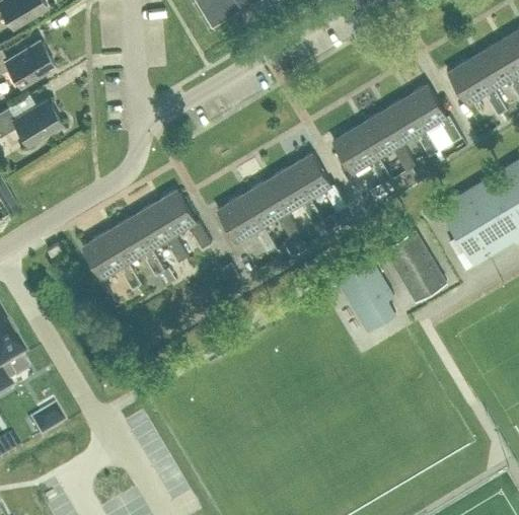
[(41,0),(0,0),(0,11),(10,28),(46,7),(41,0)]
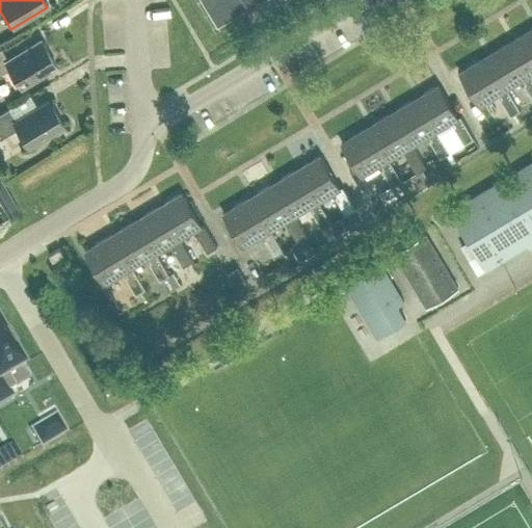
[(262,0),(196,0),(215,29),(262,0)]
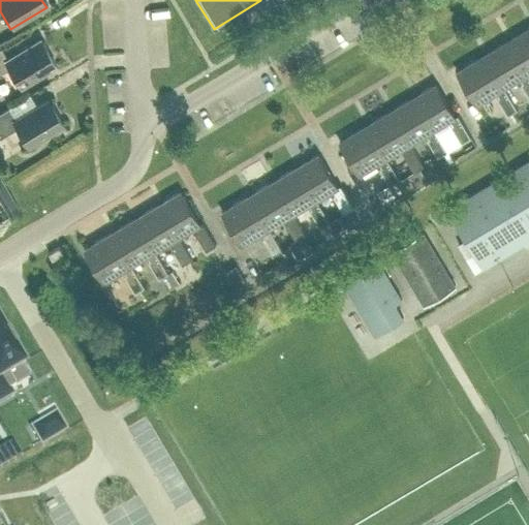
[(528,33),(528,32),(504,47),(524,79),(528,76),(528,75),(528,33)]
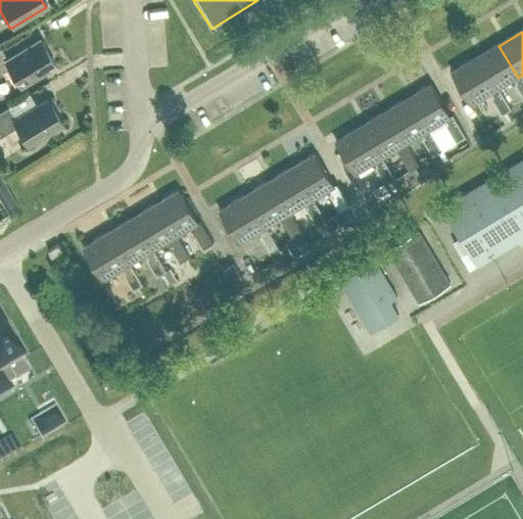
[(0,75),(7,71),(18,89),(54,66),(39,42),(7,61),(0,51),(0,50),(0,75)]
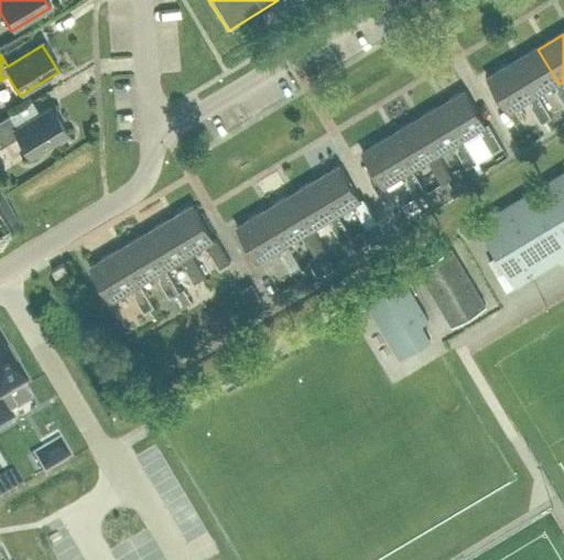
[(559,84),(538,50),(513,64),(534,99),(538,97),(554,87),(556,90),(554,92),(563,107),(563,84),(563,82),(559,84)]
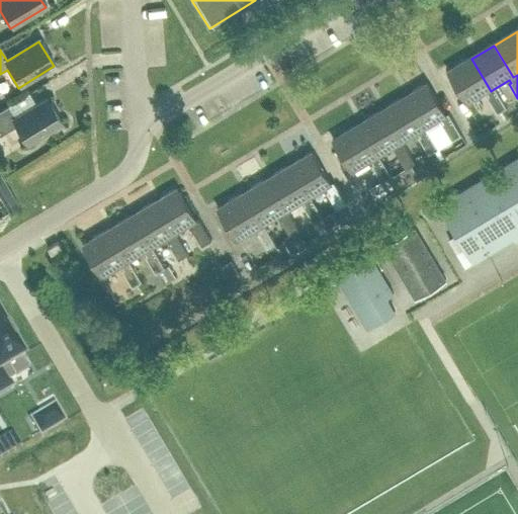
[(466,105),(486,94),(488,97),(486,98),(497,115),(506,110),(494,89),(491,91),(471,59),(447,74),(466,105)]
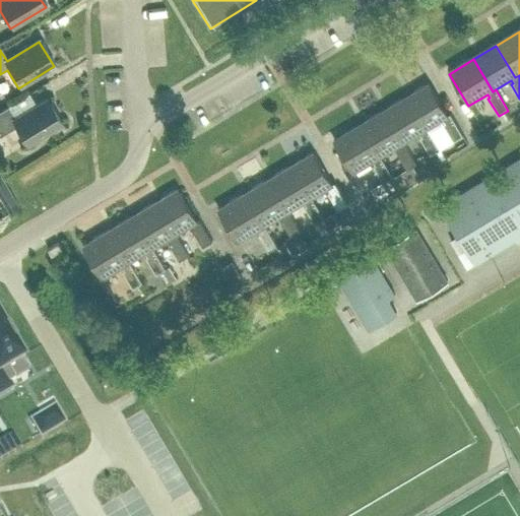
[(424,133),(427,131),(442,121),(445,125),(443,126),(453,143),(462,137),(450,116),(447,117),(428,86),(404,101),(424,133)]
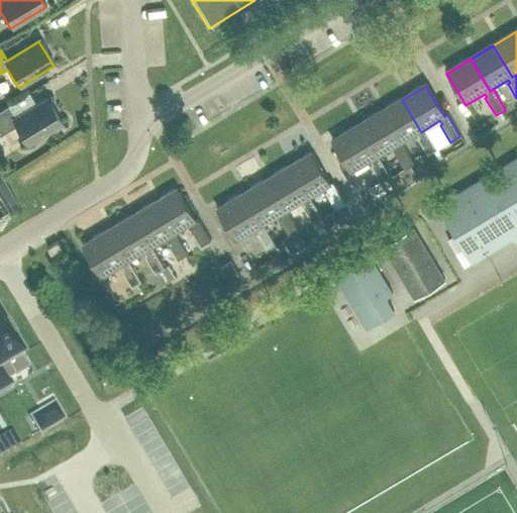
[(45,100),(14,119),(8,109),(0,113),(0,138),(16,128),(26,145),(61,125),(45,100)]
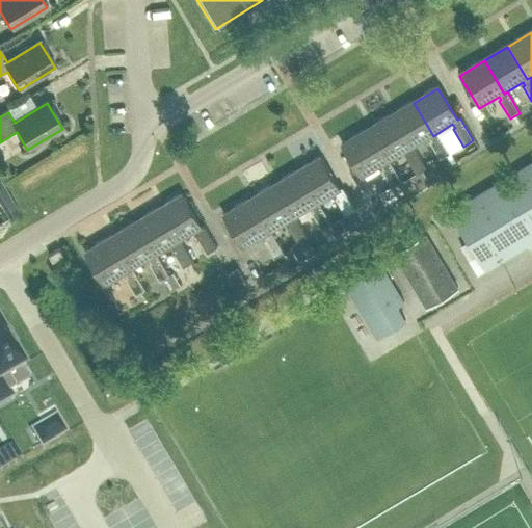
[(409,150),(413,148),(429,138),(431,142),(429,143),(440,161),(450,155),(436,134),(433,136),(414,103),(390,116),(409,150)]
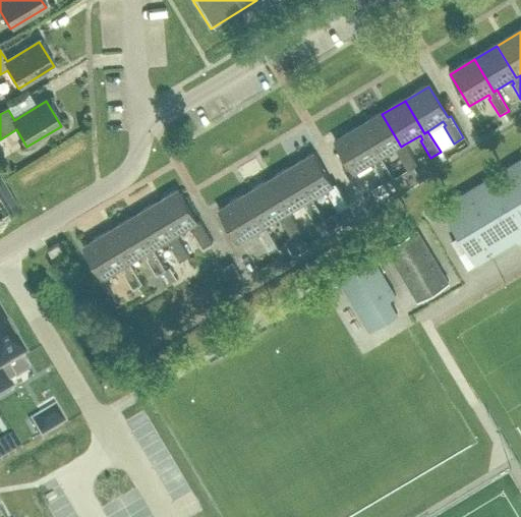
[(378,161),(381,159),(397,150),(399,153),(397,154),(407,172),(417,166),(404,145),(401,147),(382,114),(358,128),(378,161)]
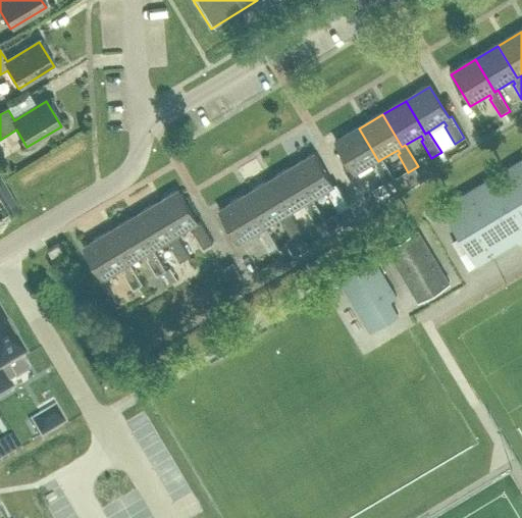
[(354,175),(374,164),(376,167),(374,168),(384,186),(395,180),(381,159),(378,161),(359,128),(334,143),(354,175)]
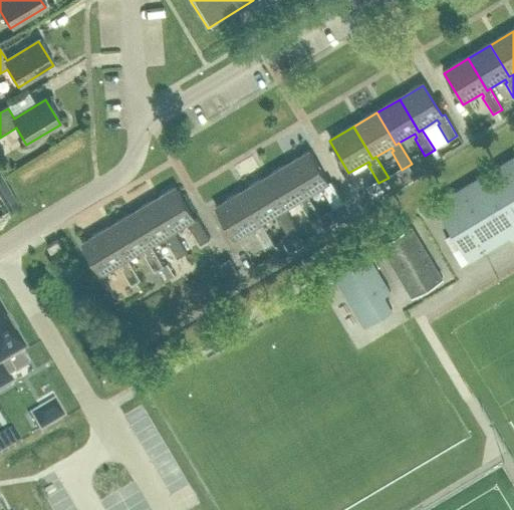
[(304,200),(307,198),(322,189),(324,192),(323,193),(333,210),(343,204),(329,183),(327,184),(308,154),(285,168),(304,200)]
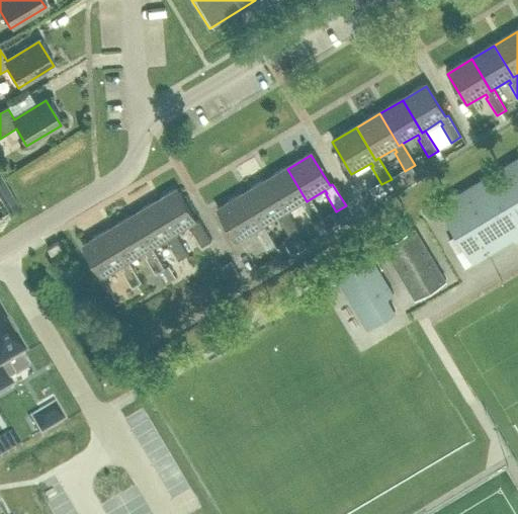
[(517,158),(438,207),(473,266),(517,239),(517,158)]
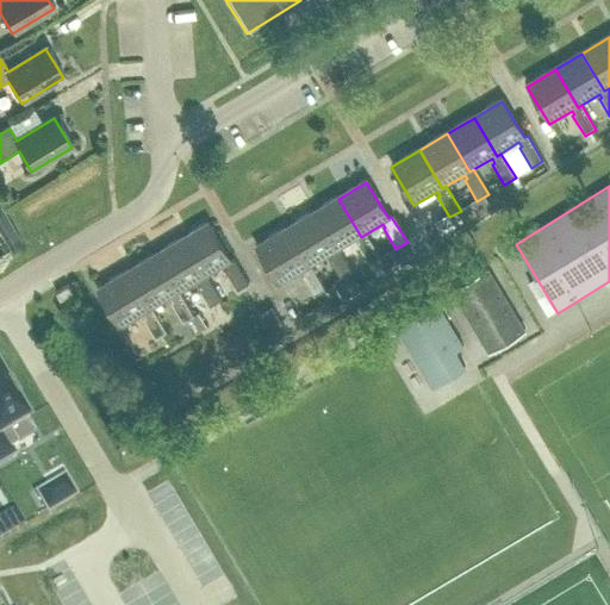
[(334,254),(337,251),(356,239),(359,244),(356,245),(368,266),(380,259),(365,235),(361,237),(338,199),(311,216),(334,254)]
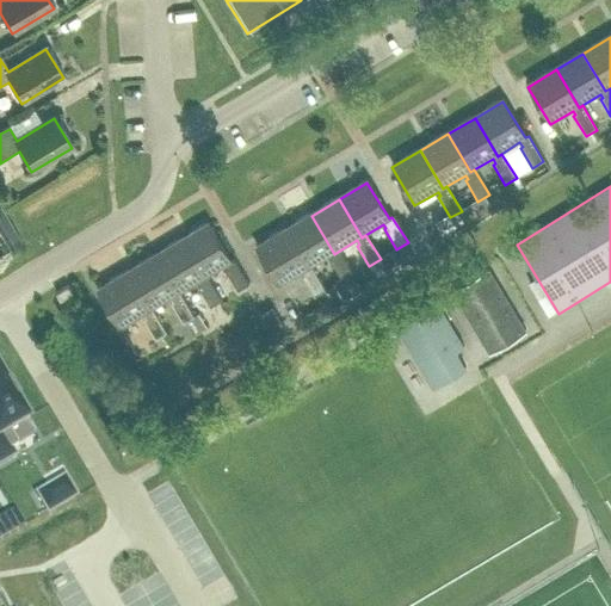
[(0,209),(0,237),(8,253),(22,246),(0,209)]
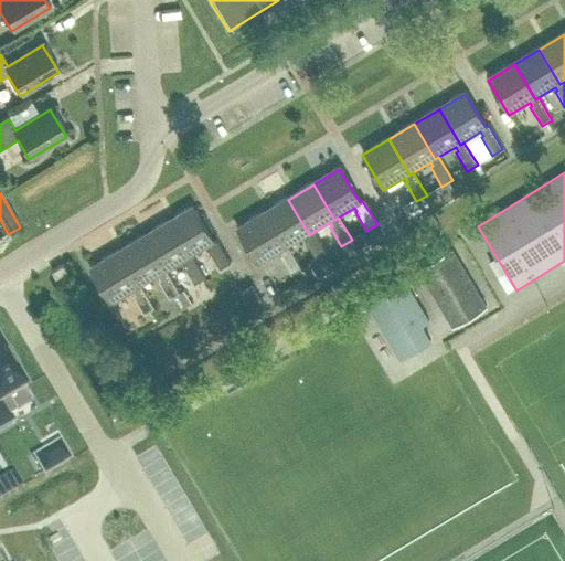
[(284,250),(287,247),(305,237),(307,242),(305,243),(316,262),(327,255),(312,233),(309,235),(288,200),(263,214),(284,250)]
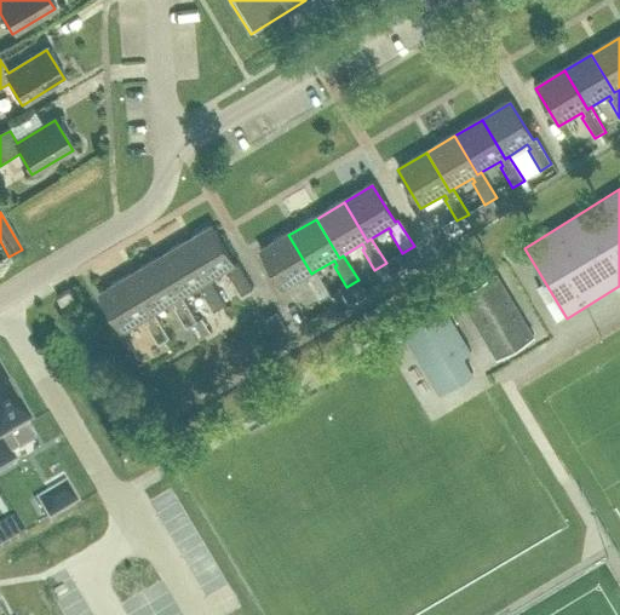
[(206,285),(210,282),(229,271),(231,276),(229,277),(241,298),(253,291),(237,265),(234,266),(212,229),(183,247),(206,285)]
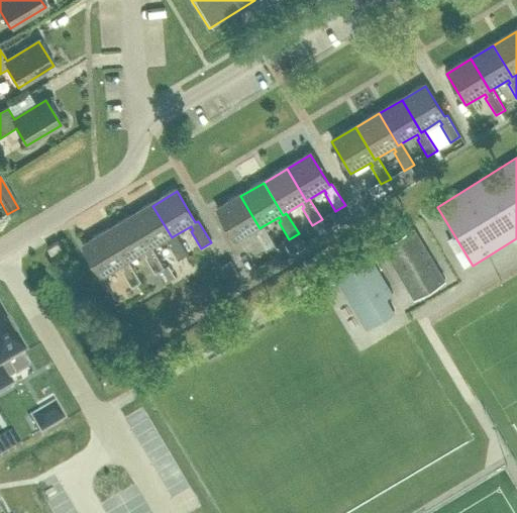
[(364,205),(374,200),(369,191),(358,197),(364,205)]
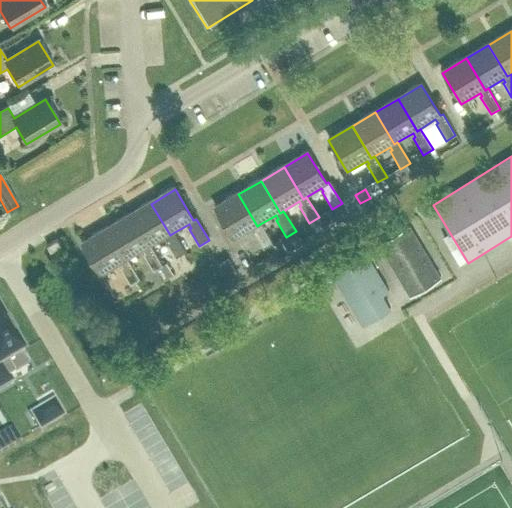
[(233,241),(253,229),(255,232),(253,233),(263,251),(273,245),(260,224),(257,226),(238,194),(214,209),(233,241)]
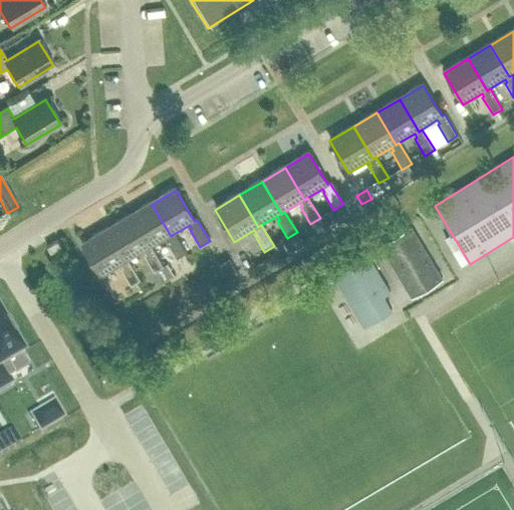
[(148,250),(151,248),(167,239),(169,243),(167,244),(177,261),(187,255),(174,234),(171,236),(152,205),(129,218),(148,250)]
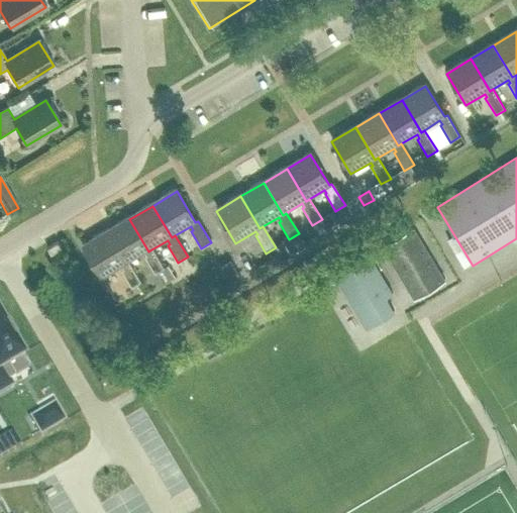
[(125,266),(128,264),(144,254),(146,258),(144,259),(154,276),(165,271),(151,249),(148,251),(129,219),(106,233),(125,266)]
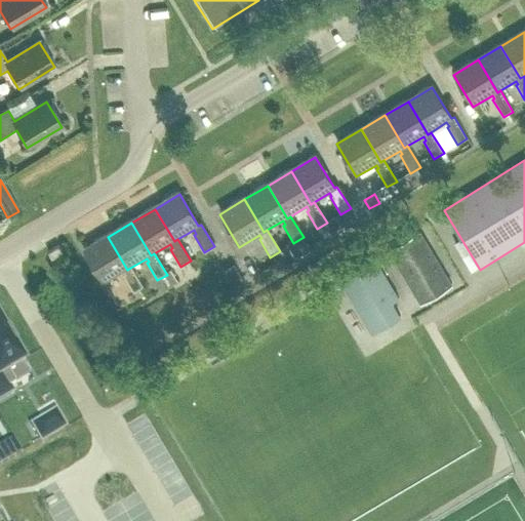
[(419,234),(389,252),(420,305),(451,287),(419,234)]
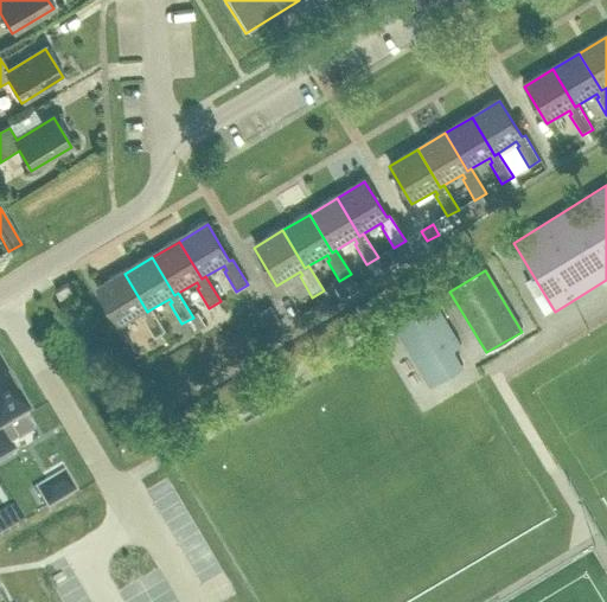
[(119,328),(142,315),(145,319),(142,320),(154,340),(166,334),(151,309),(147,312),(125,274),(96,290),(119,328)]
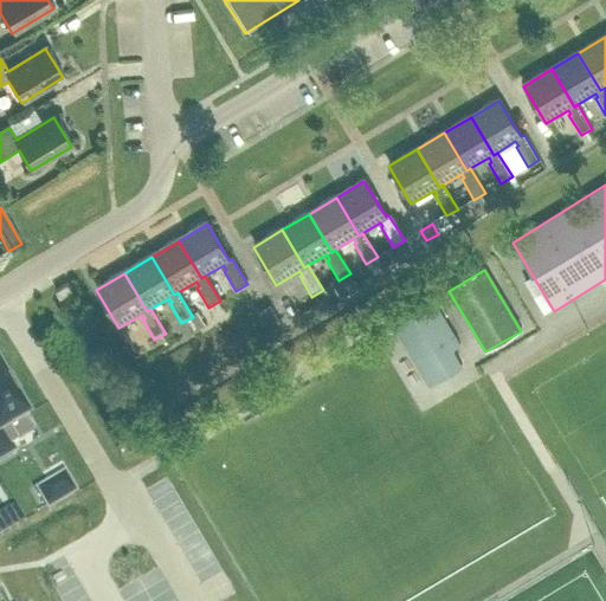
[(348,275),(339,280),(337,278),(330,283),(340,299),(356,289),(348,275)]
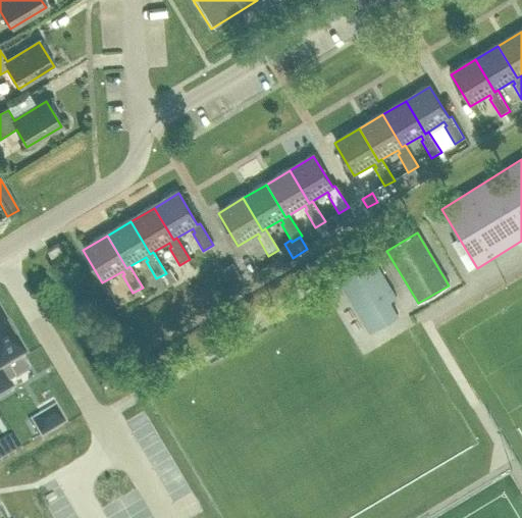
[(58,247),(48,253),(52,259),(62,253),(58,247)]
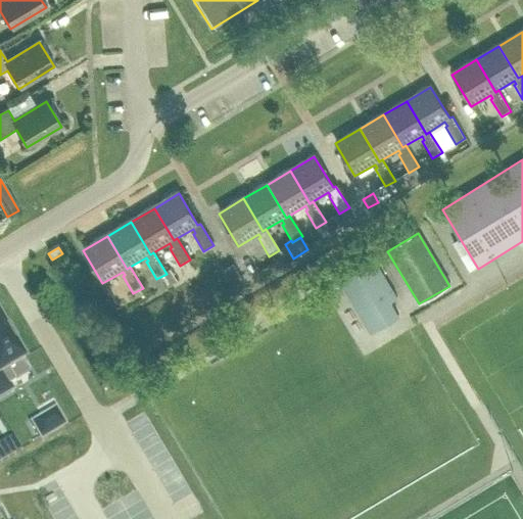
[(390,302),(396,298),(375,262),(343,281),(354,299),(350,301),(370,333),(398,317),(390,302)]
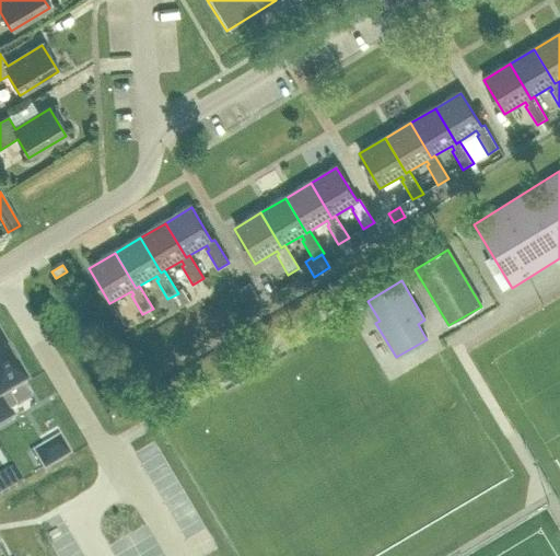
[(182,290),(178,293),(175,294),(183,308),(190,302),(182,290)]
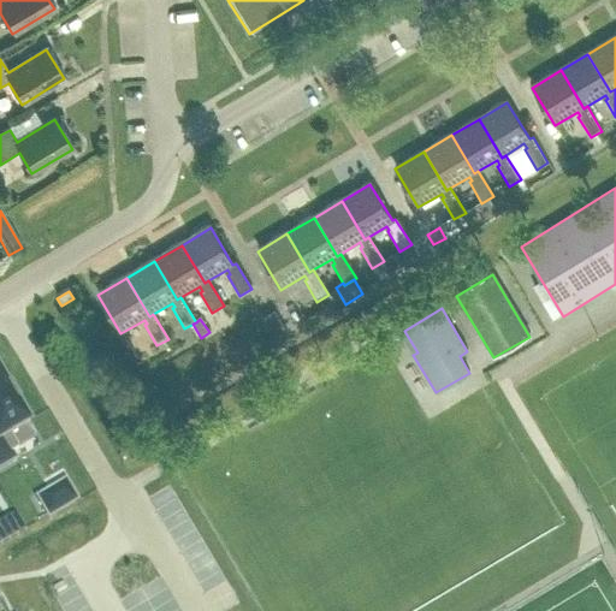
[(131,398),(142,391),(136,380),(125,387),(131,398)]
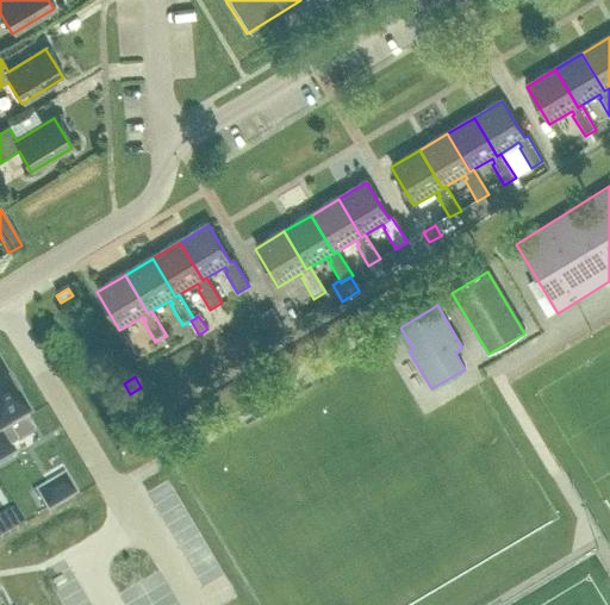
[(0,468),(12,462),(10,457),(17,454),(8,438),(26,429),(16,409),(17,407),(8,392),(6,393),(0,382),(0,468)]
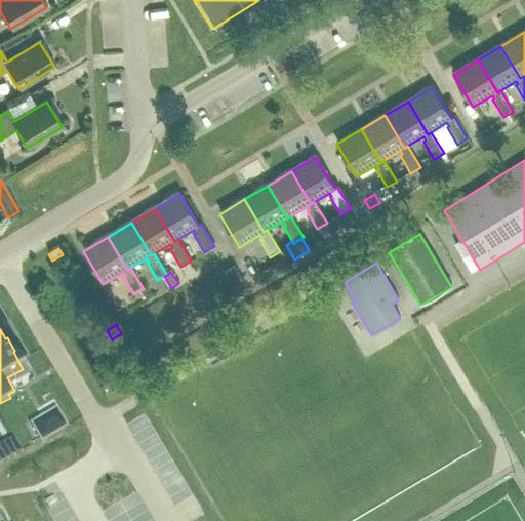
[(42,427),(33,432),(41,446),(51,441),(42,427)]
